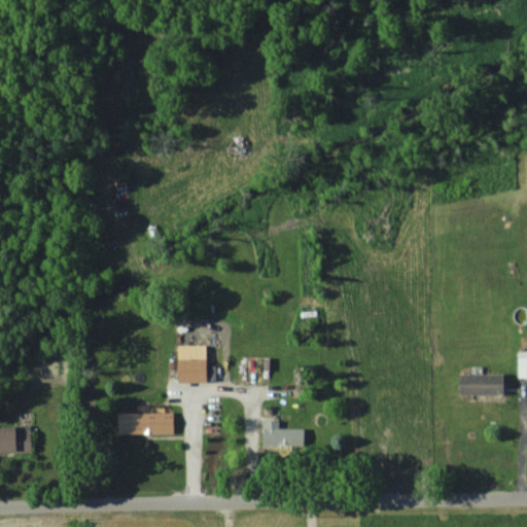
[(205,344),(177,345),(177,381),(207,380),(205,344)]
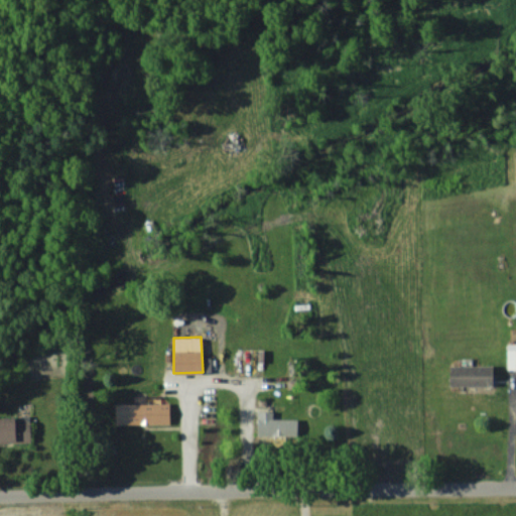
[(507,369),(515,368),(515,343),(507,344),(507,369)]
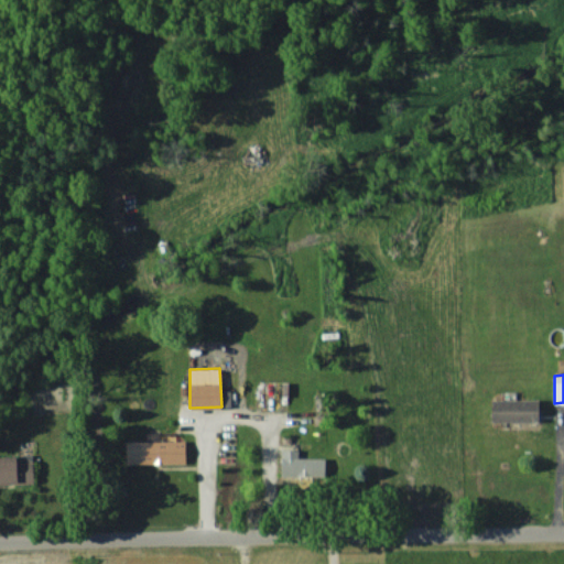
[(539,421),(538,398),(491,399),(491,422),(539,421)]
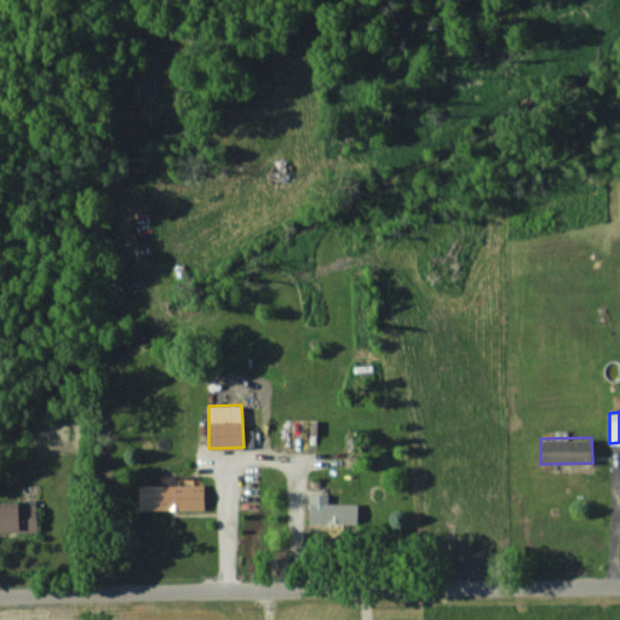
[(204,507),(204,483),(138,486),(139,510),(204,507)]
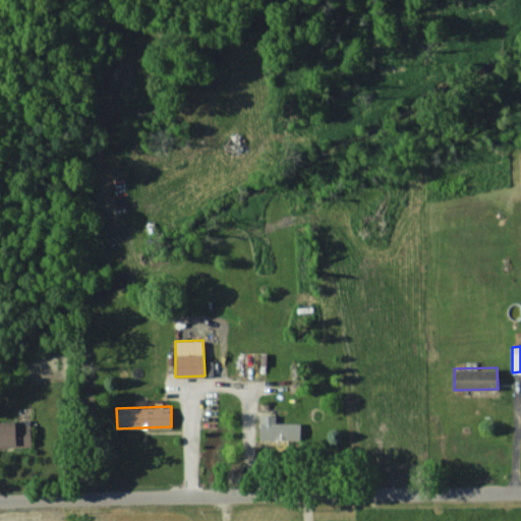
[(275,422),(276,415),(259,415),(259,439),(299,440),(300,422),(275,422)]
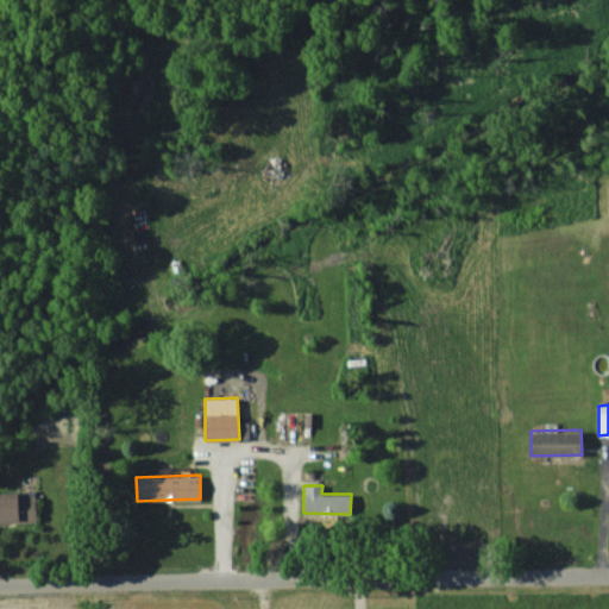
[(0,491),(0,522),(36,522),(35,491),(0,491)]
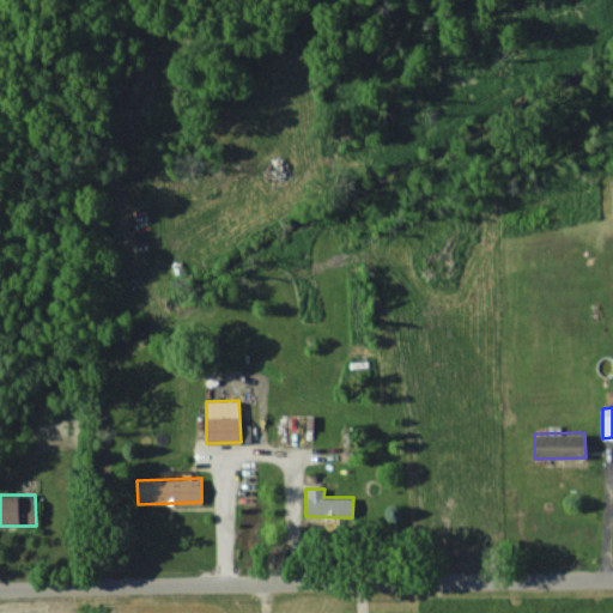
All buildings are outlined.
